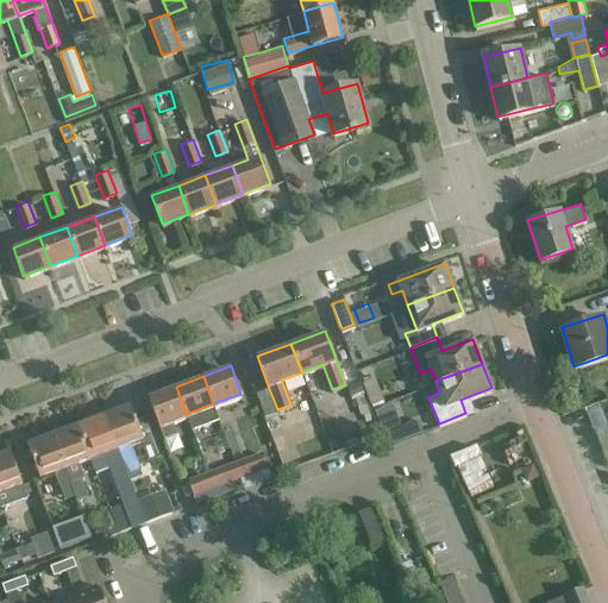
[(359,377),(346,382),(351,396),(364,391),(359,377)]
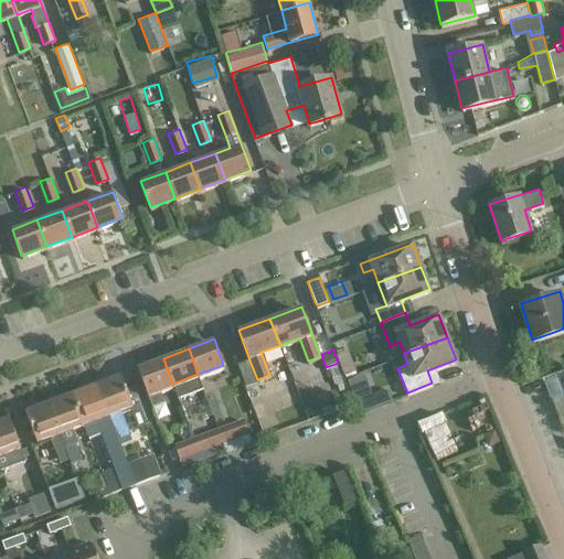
[(163,358),(138,367),(149,398),(150,398),(151,404),(163,399),(159,388),(172,384),(163,358)]
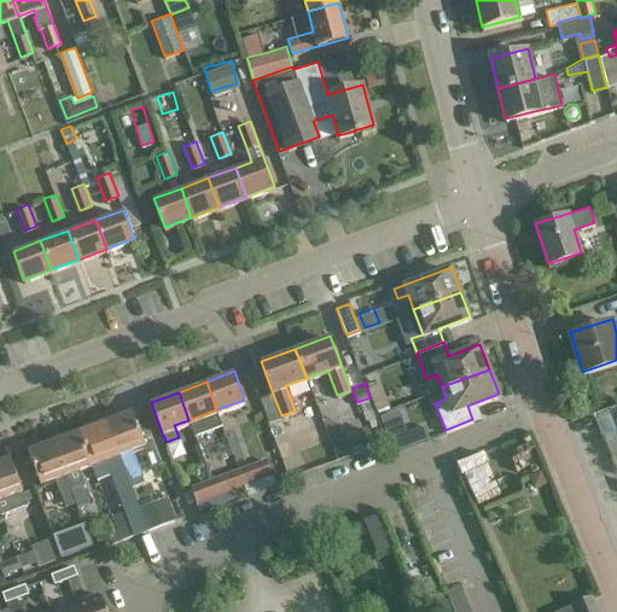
[(383,395),(372,400),(376,411),(388,406),(383,395)]
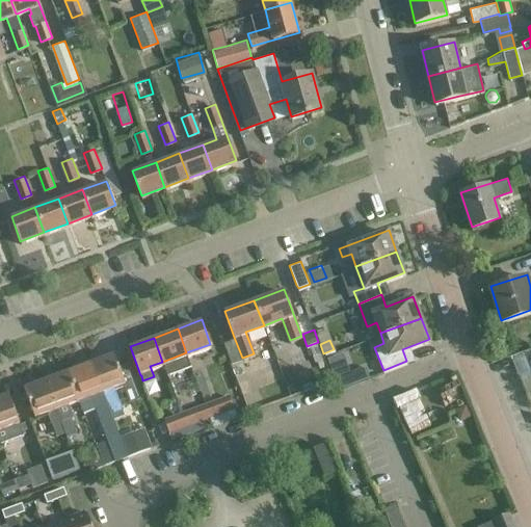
[(130,400),(139,397),(126,361),(118,364),(114,352),(91,361),(112,417),(123,413),(112,386),(123,383),(130,400)]
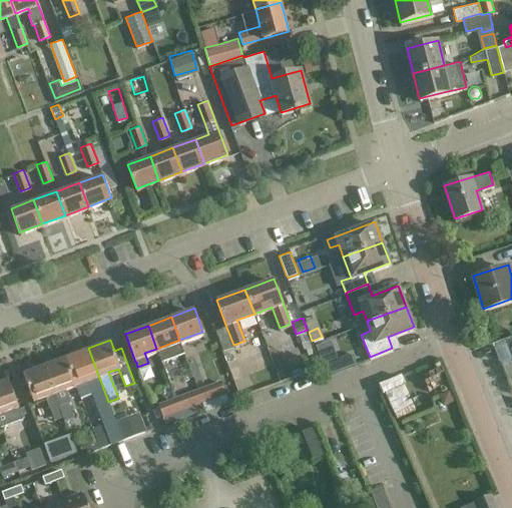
[(114,419),(108,402),(88,348),(66,356),(77,384),(81,396),(90,392),(109,442),(121,438),(121,436),(114,419)]
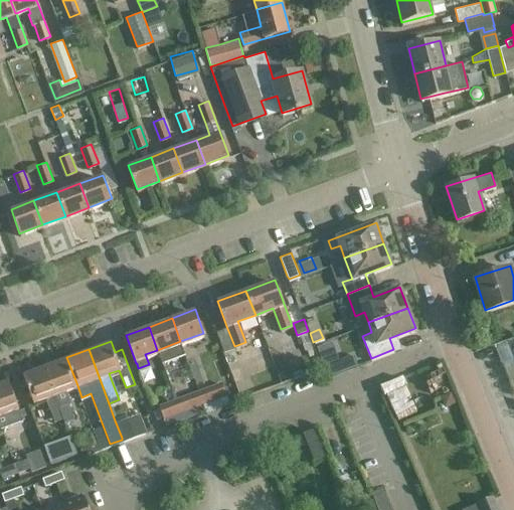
[(66,357),(45,365),(65,419),(72,416),(67,402),(69,401),(65,389),(77,385),(66,357)]
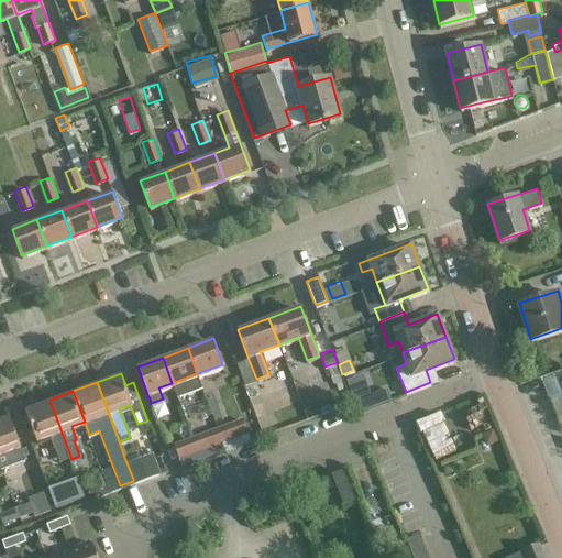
[(25,409),(33,429),(36,439),(48,435),(53,449),(56,448),(65,446),(70,459),(72,459),(50,400),(25,409)]
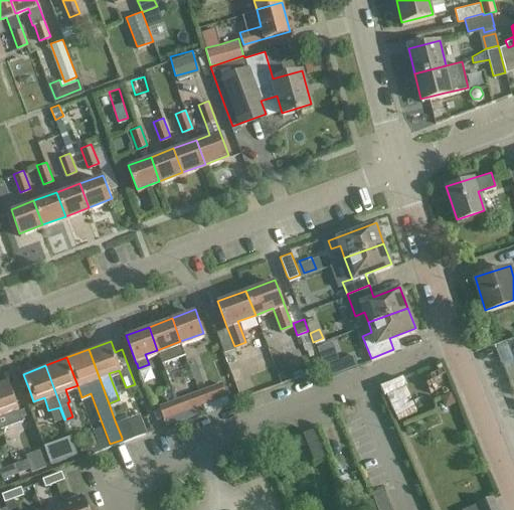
[(390,412),(421,402),(417,390),(408,392),(403,374),(380,381),(390,412)]
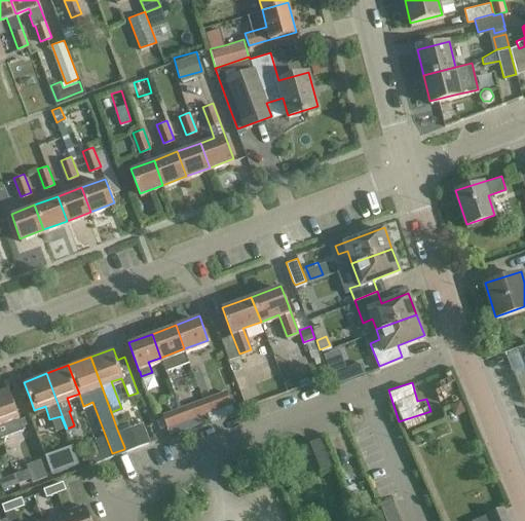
[(8,387),(0,391),(0,434),(1,436),(24,428),(8,387)]
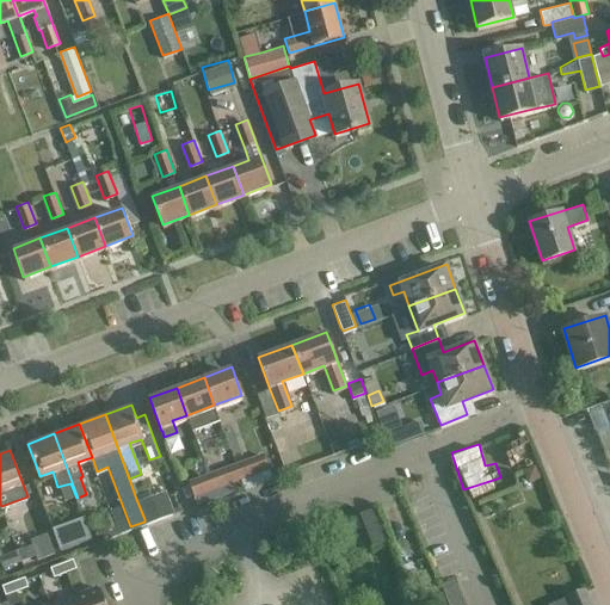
[(272,475),(269,464),(263,450),(235,461),(241,475),(245,486),(272,475)]
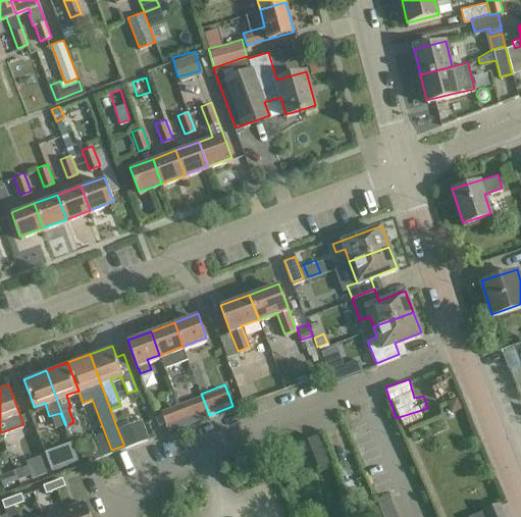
[(201,394),(177,403),(183,415),(206,406),(201,394)]
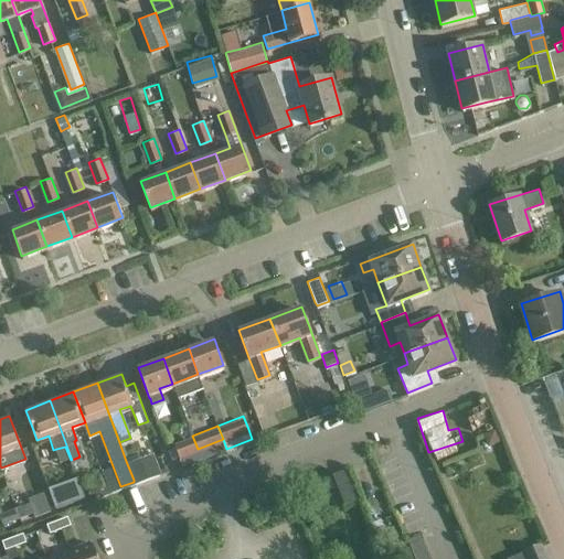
[(495,427),(481,432),(487,444),(499,439),(495,427)]
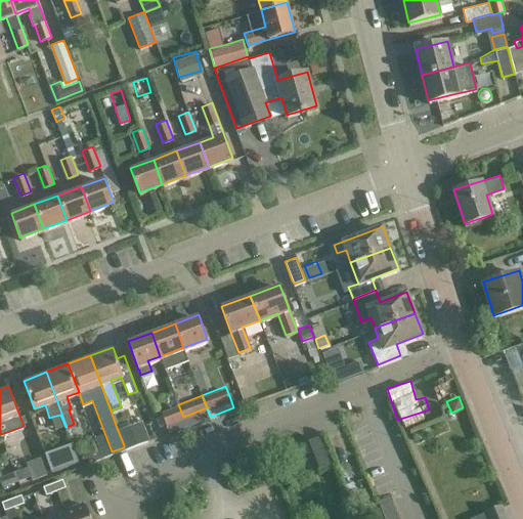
[(183,417),(178,404),(162,411),(167,423),(183,417)]
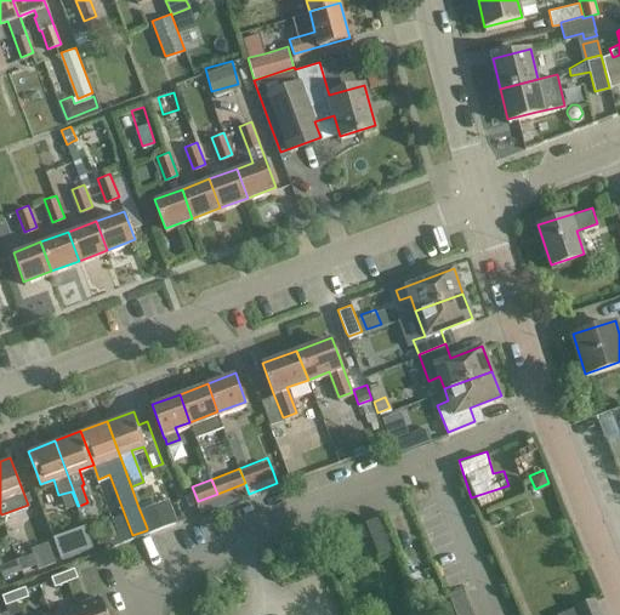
[(138,507),(147,528),(176,518),(168,495),(138,507)]
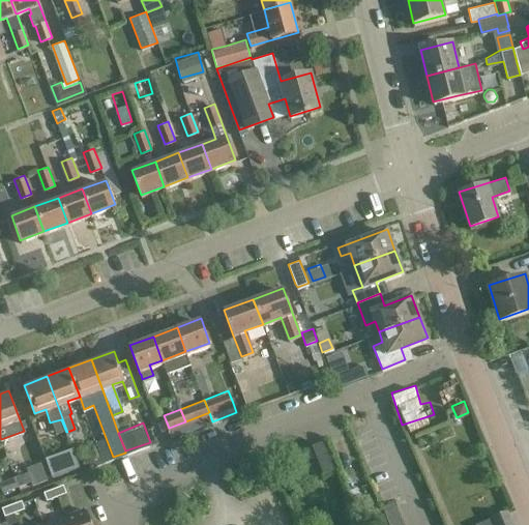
[(311,473),(334,465),(326,442),(302,450),(311,473)]
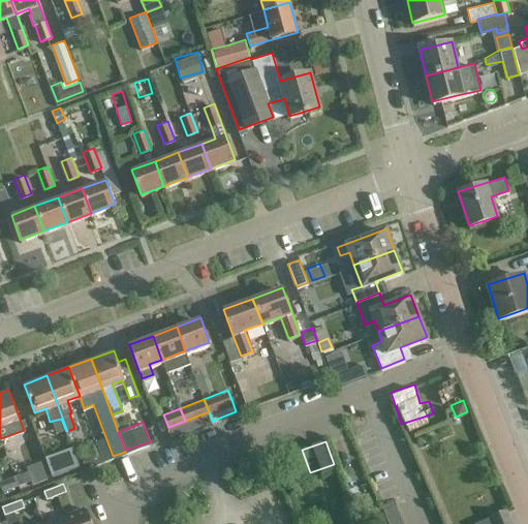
[(71,445),(44,455),(51,472),(78,463),(71,445)]
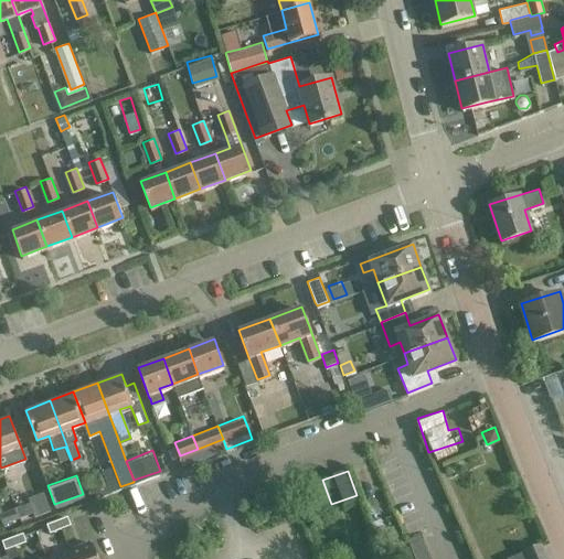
[(16,506),(19,516),(33,511),(34,515),(51,508),(43,490),(28,496),(30,501),(16,506)]
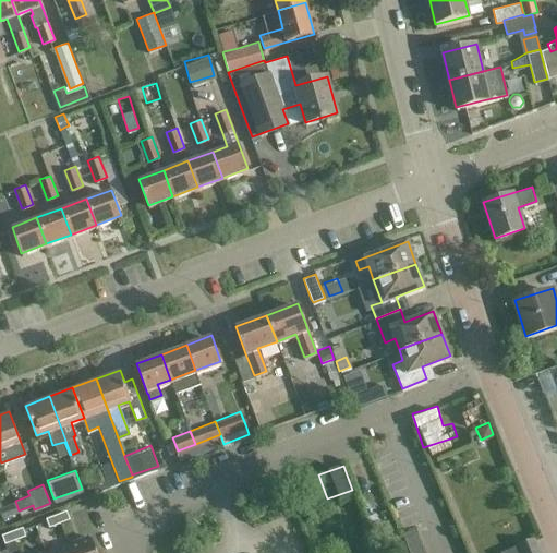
[(0,512),(2,517),(19,511),(15,501),(0,506),(0,512)]
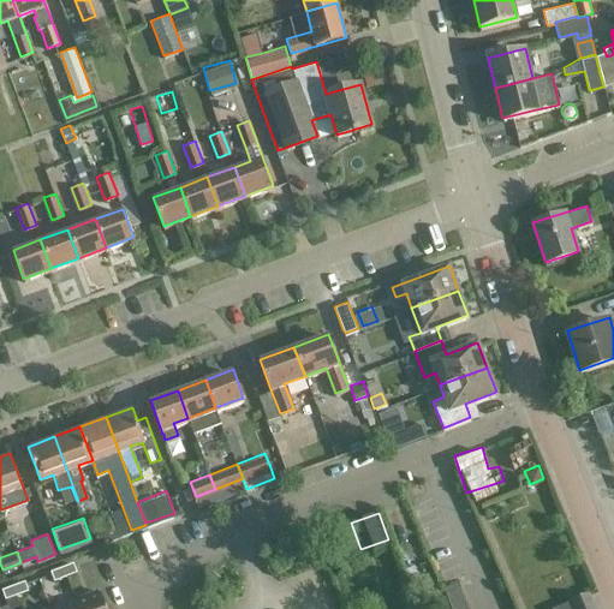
[(76,569),(73,562),(73,560),(61,565),(65,574),(76,569)]
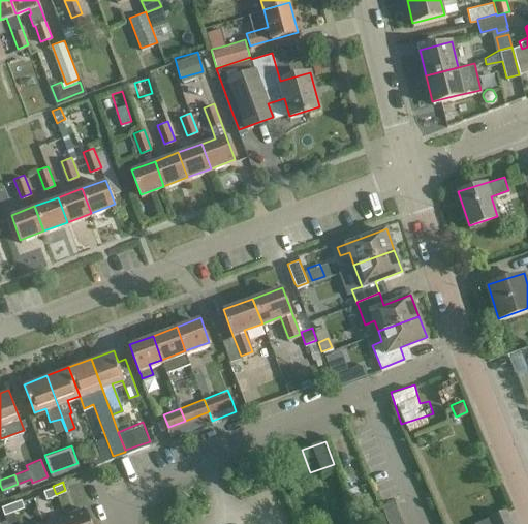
[(56,494),(53,486),(43,489),(47,497),(56,494)]
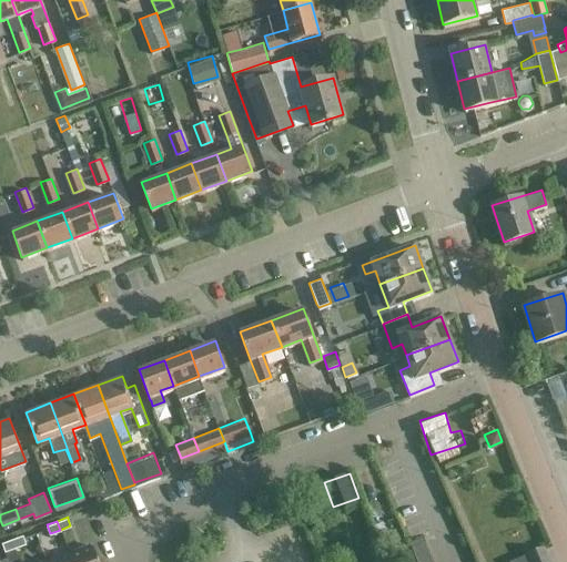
[(12,538),(16,547),(26,542),(22,534),(12,538)]
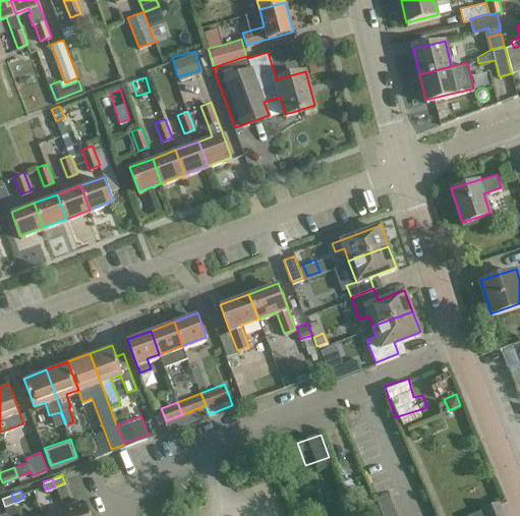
[(384,515),(395,515),(386,492),(376,496),(384,515)]
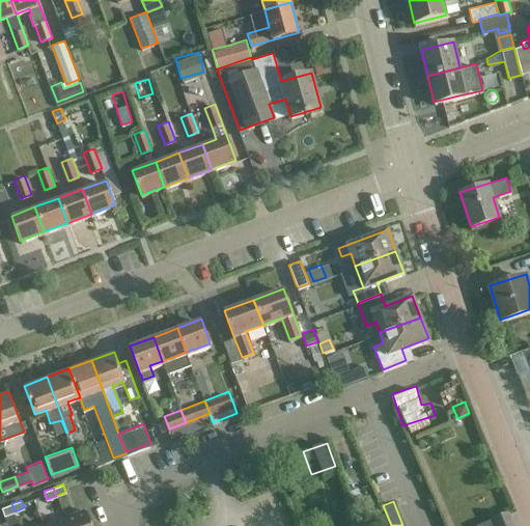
[(15,511),(11,503),(1,507),(4,515),(15,511)]
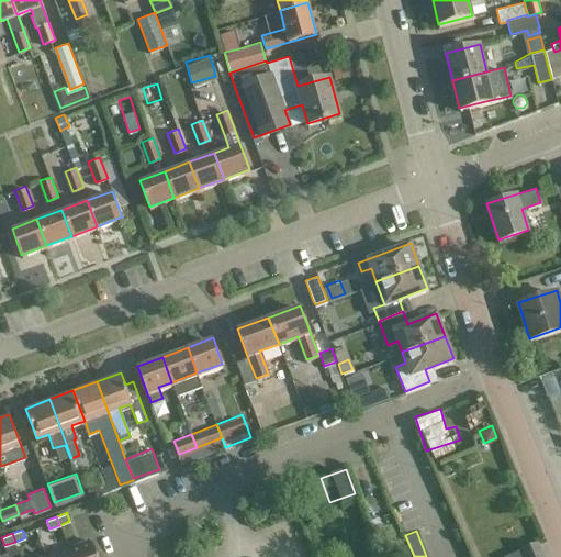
[(98,556),(91,537),(67,546),(71,556),(98,556)]
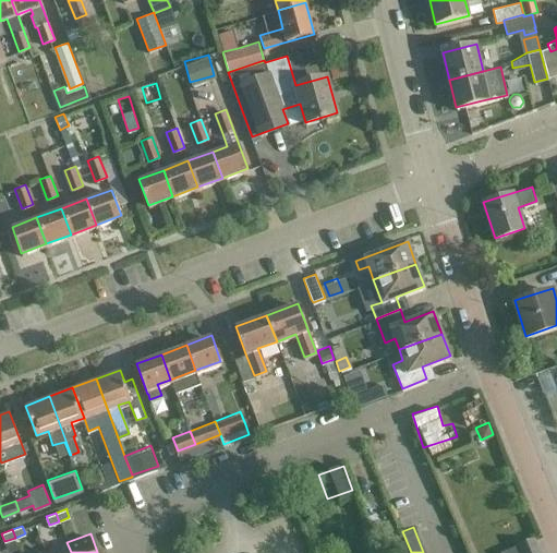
[(540,552),(533,537),(518,543),(506,549),(507,552),(540,552)]
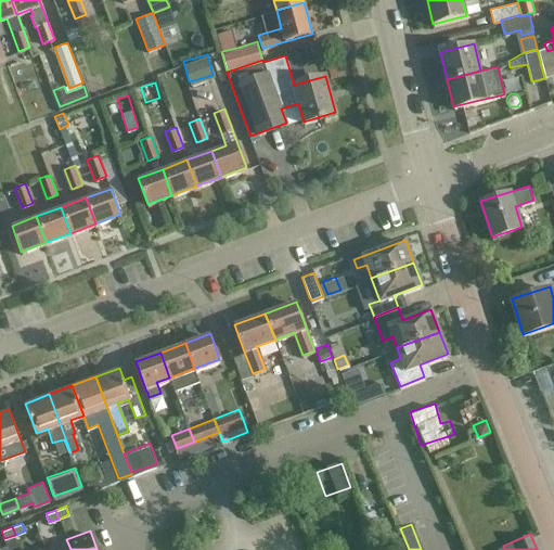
[(71,549),(66,539),(44,548),(46,549),(71,549)]
